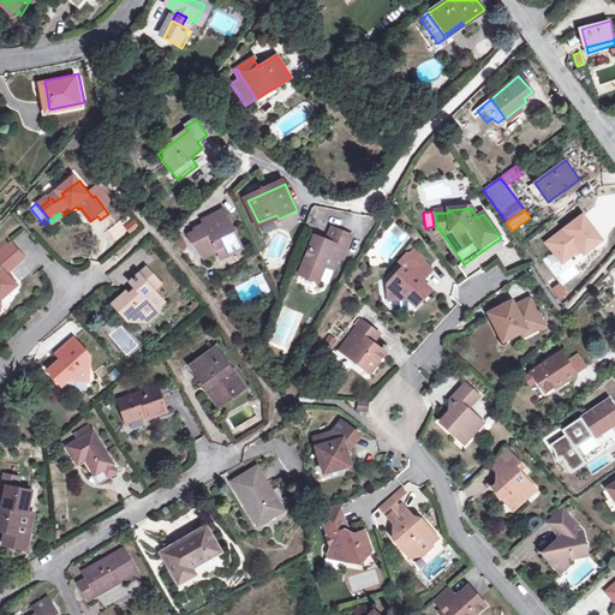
[(214,225),(210,216),(201,221),(202,225),(192,228),(193,233),(186,237),(191,249),(192,249),(197,260),(213,254),(216,262),(238,252),(222,213),(215,215),(218,224),(214,225)]
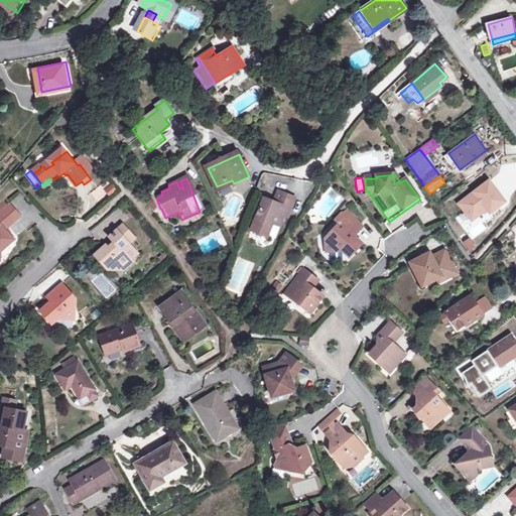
[(470,210),(475,218),(488,209),(491,213),(506,201),(489,179),(459,203),(467,213),(470,210)]
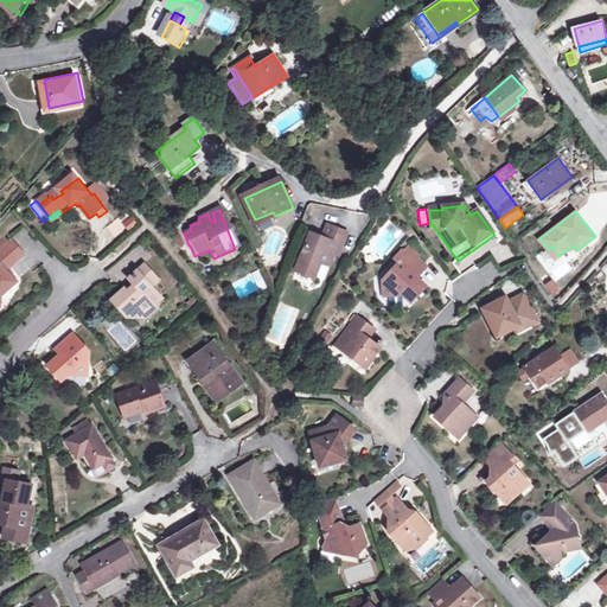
[(273,212),(255,219),(259,229),(276,221),(275,216),(273,212)]
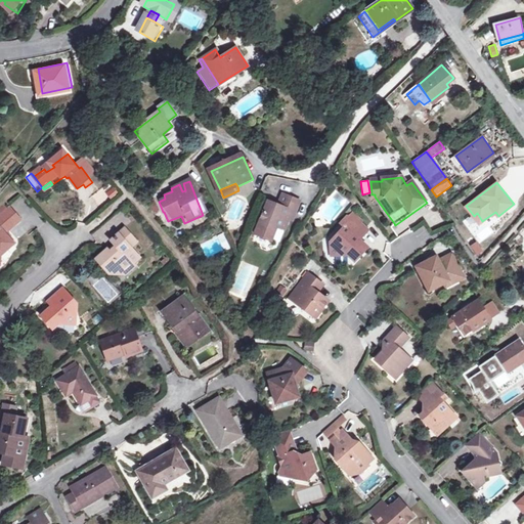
[(285,195),(279,207),(285,208),(289,198),(285,195)]
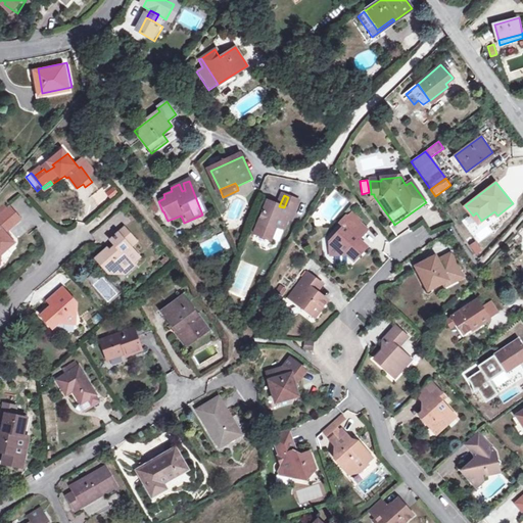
[(284,207),(279,206),(268,201),(254,234),(271,241),(277,227),(283,230),(288,219),(291,221),(299,202),(288,197),(284,207)]
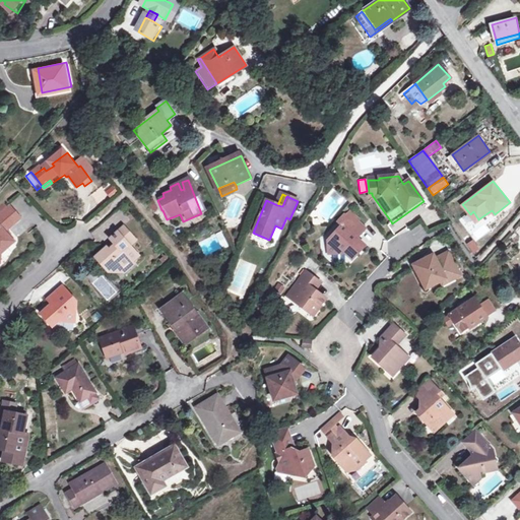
[(2,223),(8,232),(22,220),(12,208),(0,217),(4,222),(2,223)]
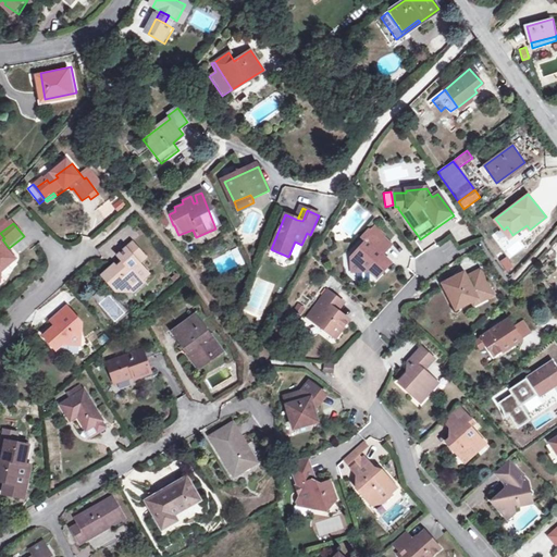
[(381,250),(384,252),(391,246),(382,238),(384,236),(374,226),(362,239),(366,243),(350,258),(350,273),(368,272),(376,280),(380,275),(379,274),(385,269),(390,264),(381,256),(378,252),(381,250)]
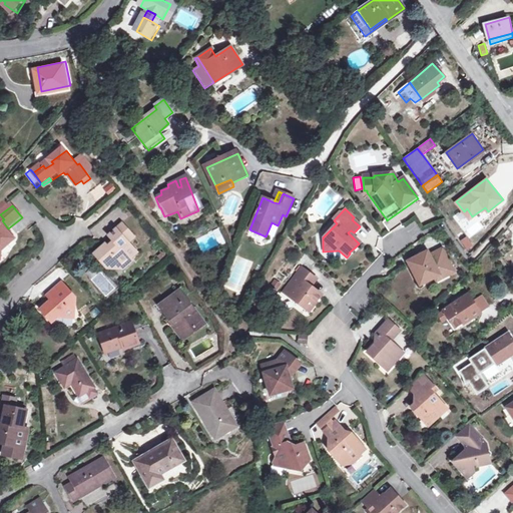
[(467,208),(464,211),(469,218),(472,216),(467,208)]
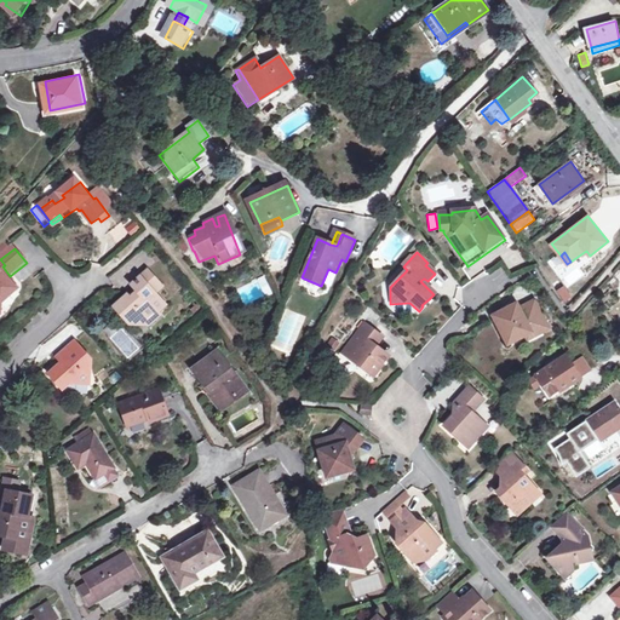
[(3,267),(0,269),(7,279),(10,276),(3,267)]
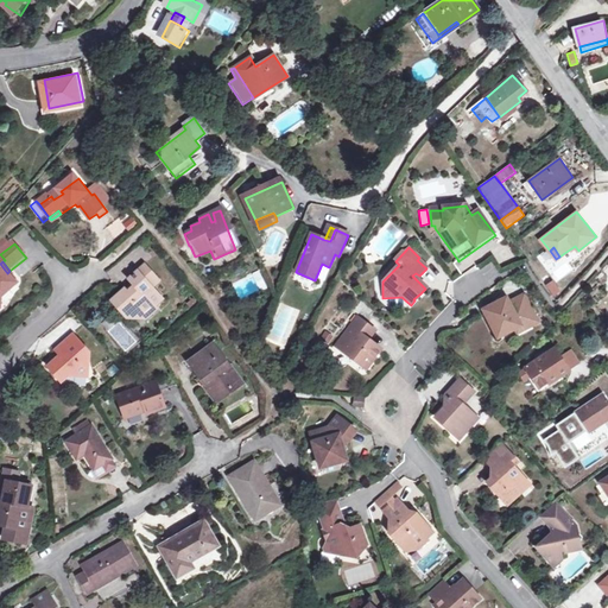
[(7,273),(0,264),(0,308),(1,309),(2,298),(2,293),(7,290),(10,292),(18,285),(7,273)]
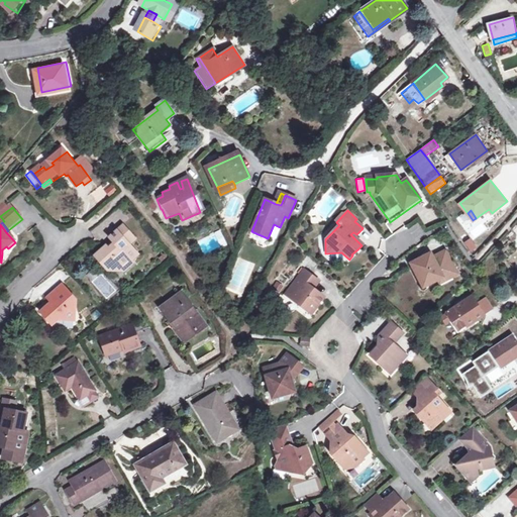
[(104,261),(101,264),(108,273),(115,273),(129,260),(131,262),(137,255),(129,245),(135,240),(123,227),(110,238),(114,243),(108,249),(106,247),(99,254),(104,261)]
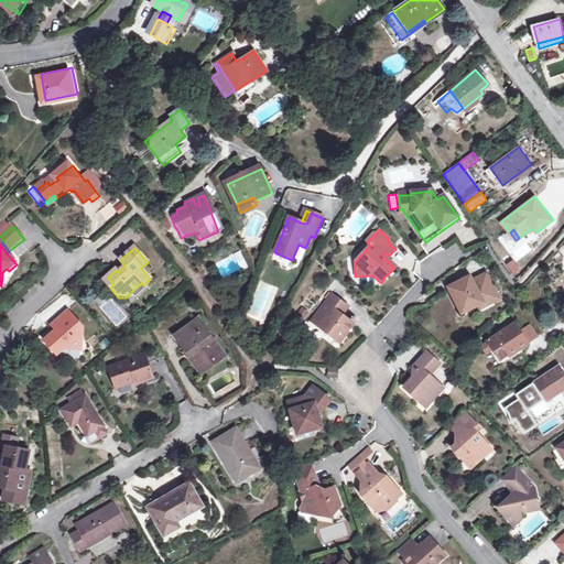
[(516,273),(519,269),(512,260),(508,263),(516,273)]
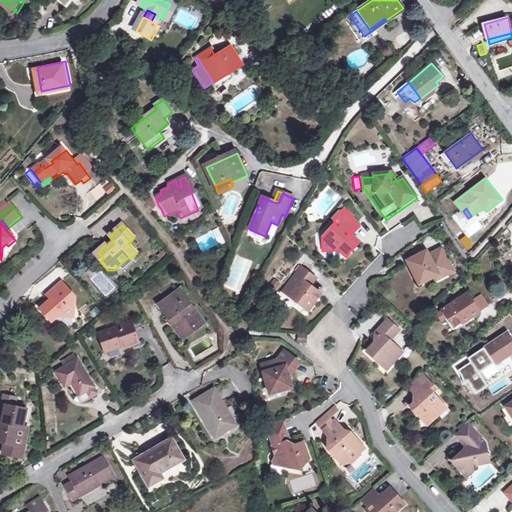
[(446,268),(448,272),(454,269),(442,247),(430,254),(427,250),(408,260),(419,283),(435,274),(446,268)]
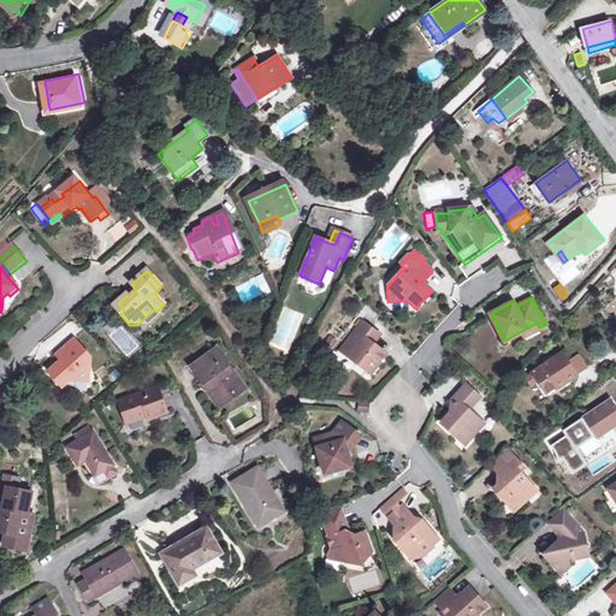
[(113,307),(120,314),(124,311),(118,303),(113,307)]
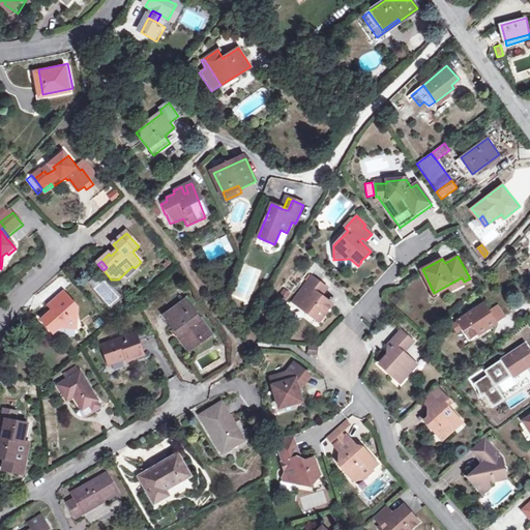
[(137,271),(135,268),(133,266),(118,280),(128,280),(137,271)]
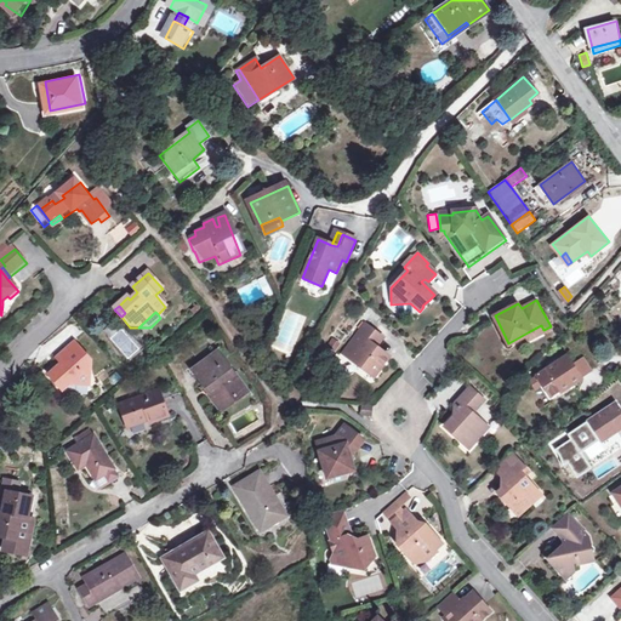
[(374,345),(380,336),(365,325),(354,340),(357,341),(345,355),(374,377),(389,357),(377,348),(374,345)]
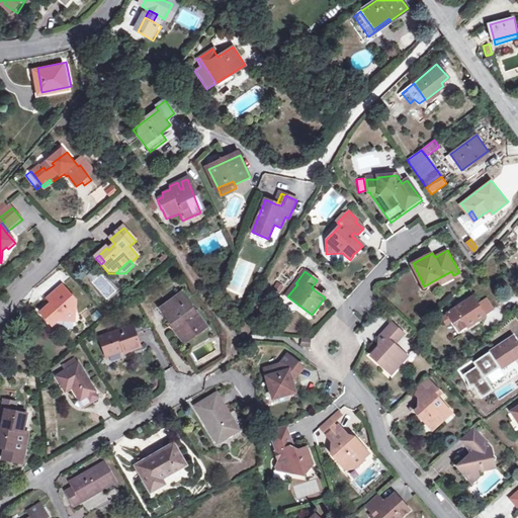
[(442,281),(453,275),(451,271),(440,277),(442,281)]
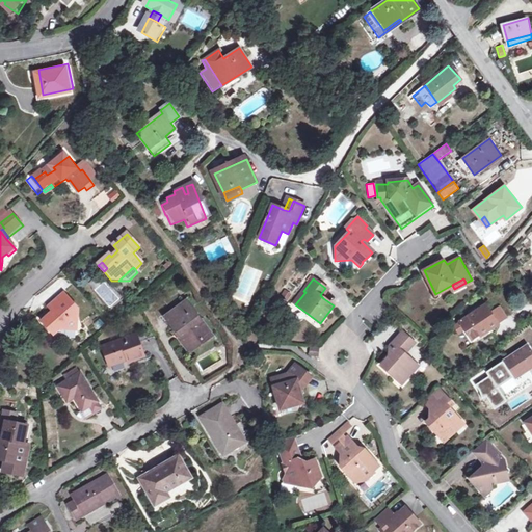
[(328,290),(325,288),(320,295),(323,298),(328,290)]
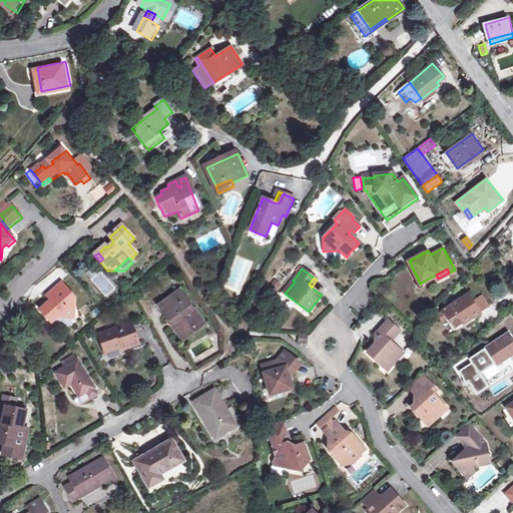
[(53,319),(56,320),(76,324),(79,304),(62,285),(48,298),(51,302),(53,304),(49,308),(47,305),(40,311),(50,322),(53,319)]
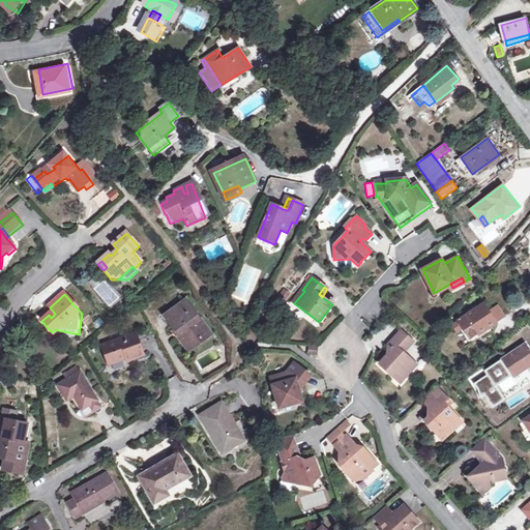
[(234,294),(232,299),(249,306),(252,300),(234,294)]
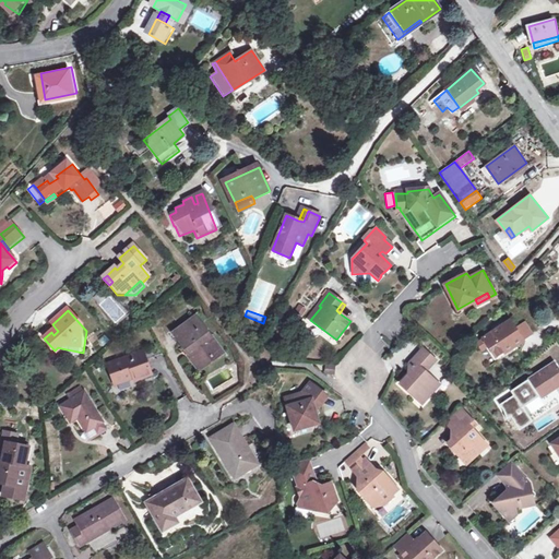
[(190,351),(203,368),(214,359),(211,354),(216,349),(210,341),(212,340),(197,319),(176,335),(188,353),(190,351)]
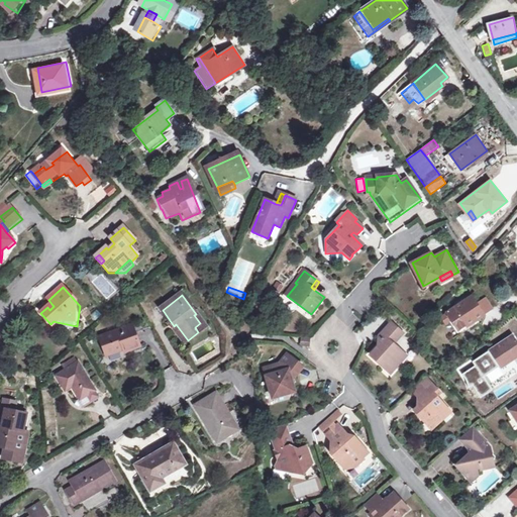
[(440,317),(444,324),(450,320),(457,329),(466,324),(467,326),(484,315),(471,297),(440,317)]
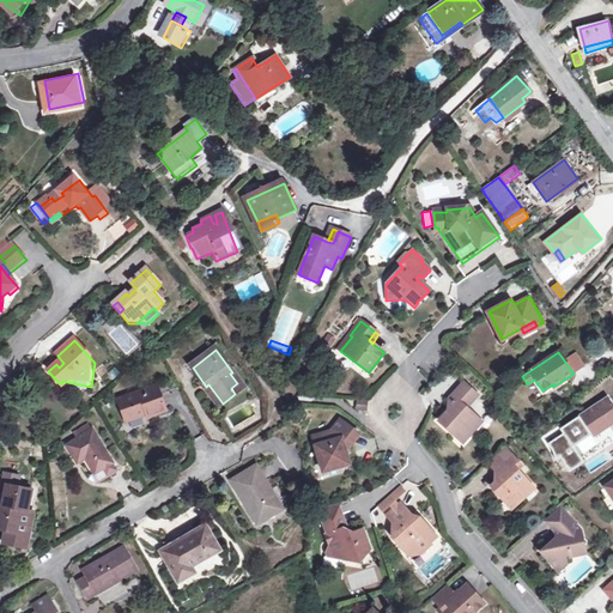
[(235,370),(232,372),(230,374),(237,383),(231,388),(235,394),(247,386),(235,370)]
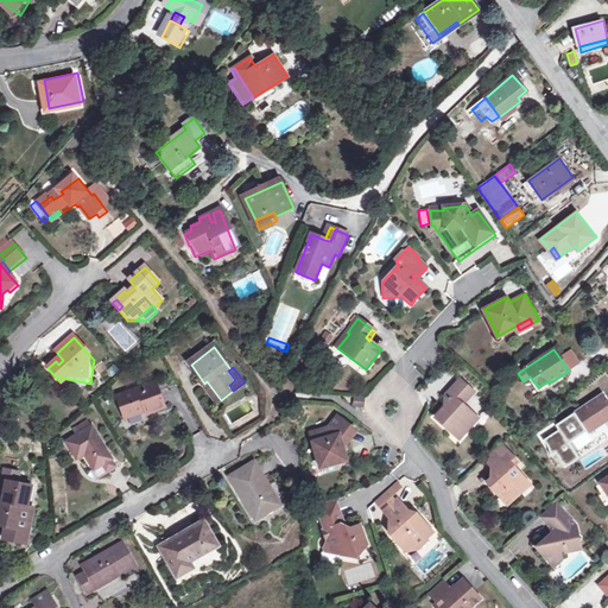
[(464,422),(470,415),(461,406),(473,392),(460,380),(444,397),(449,401),(435,418),(458,439),(469,426),(464,422)]
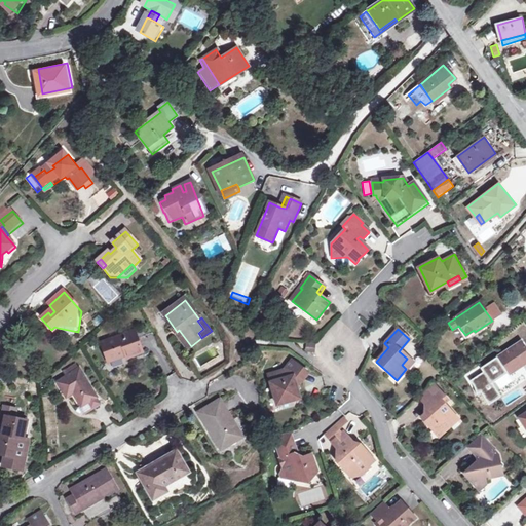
[(187,349),(191,346),(179,330),(177,332),(175,333),(187,349)]
